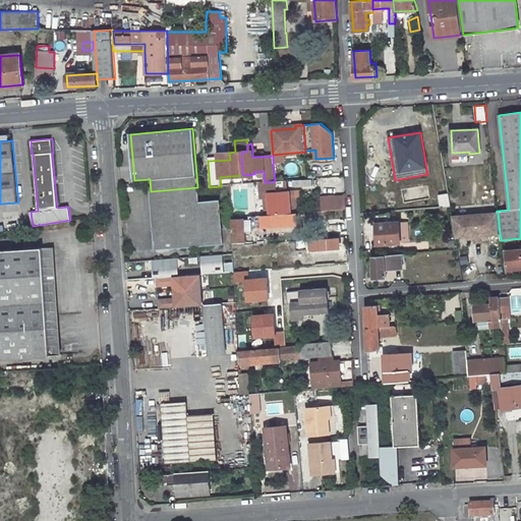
[(469,152),(452,153),(453,163),(469,162),(469,154),(469,152)]
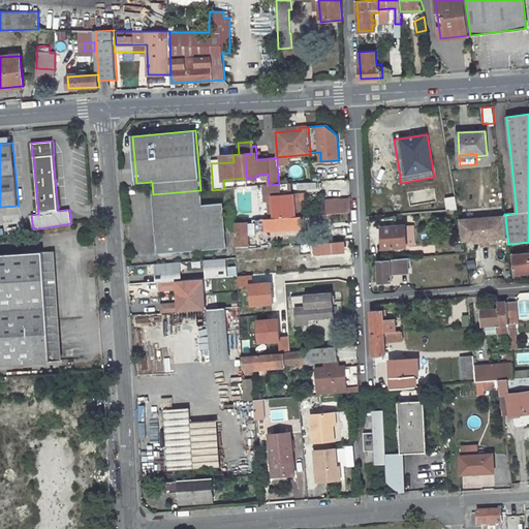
[(287,156),(277,157),(277,158),(277,165),(288,164),(287,156)]
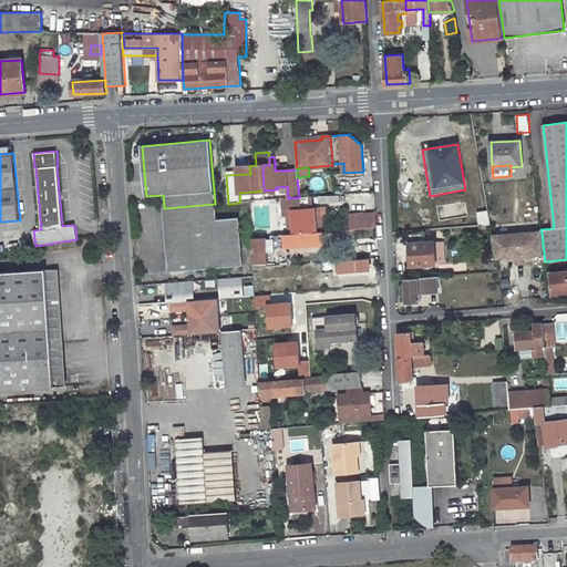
[(346,202),(346,194),(322,195),(322,203),(346,202)]
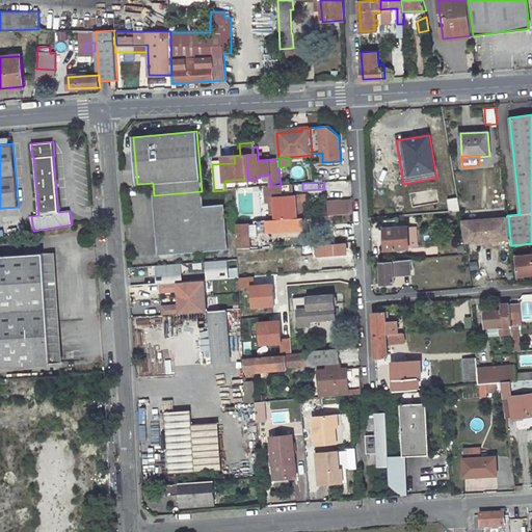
[(275,202),(276,219),(297,217),(295,194),(291,194),(289,195),(289,191),(291,191),(290,184),(281,185),(270,186),(265,186),(267,203),(269,203),(275,202)]
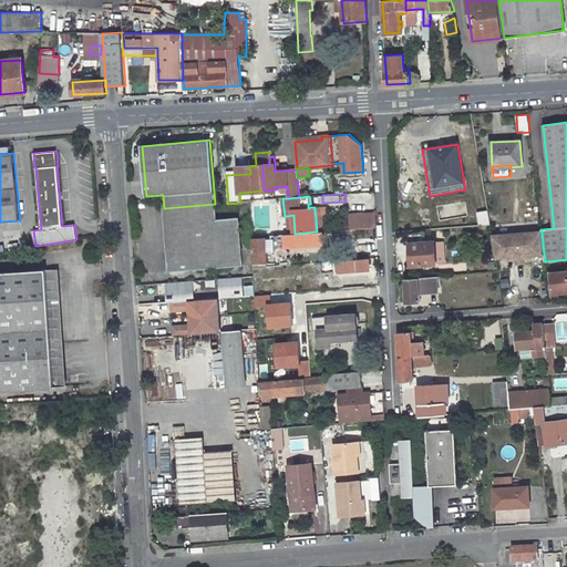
[(238,218),(216,219),(215,204),(164,208),(169,271),(241,265),(238,218)]
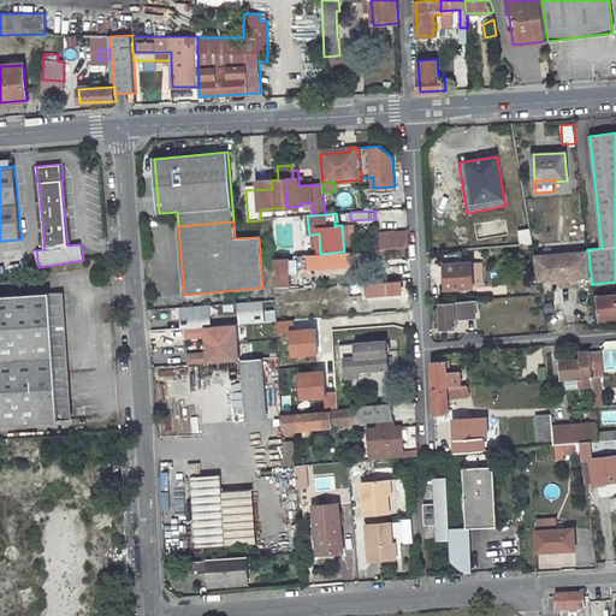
[(409,247),(408,231),(397,232),(398,248),(409,247)]
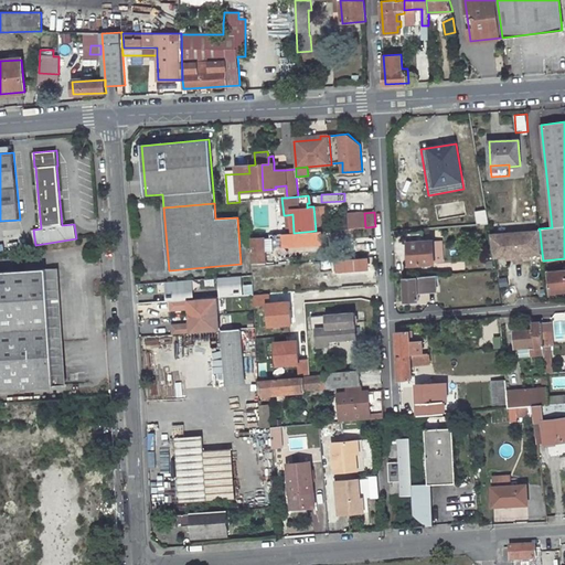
[(349,214),(350,228),(365,227),(364,213),(349,214)]
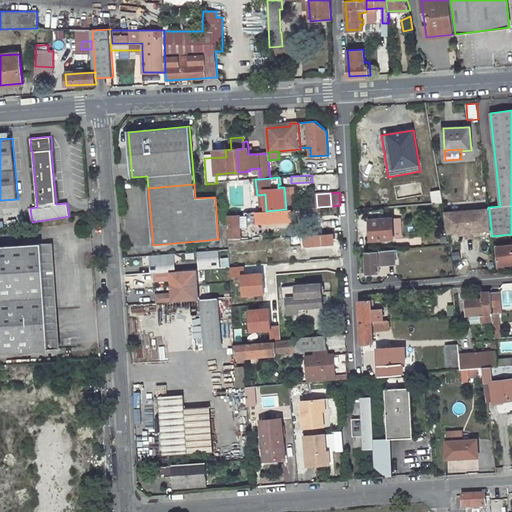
[(287,219),(286,209),(266,211),(261,211),(245,212),(245,215),(229,216),(230,242),(241,241),(240,228),(248,227),(248,225),(250,224),(249,218),(254,218),(254,221),(287,219)]
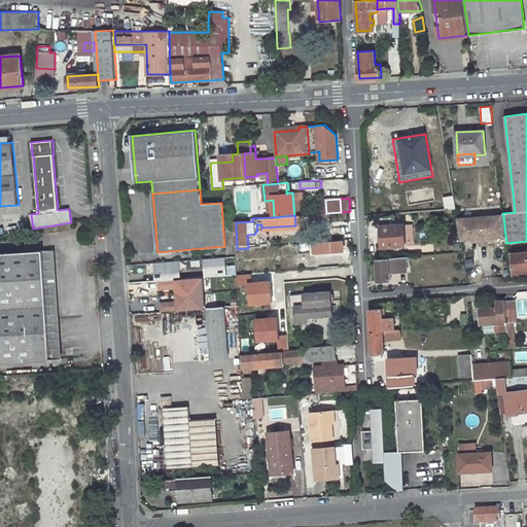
[(482,217),(484,238),(494,237),(505,236),(503,215),(482,217)]
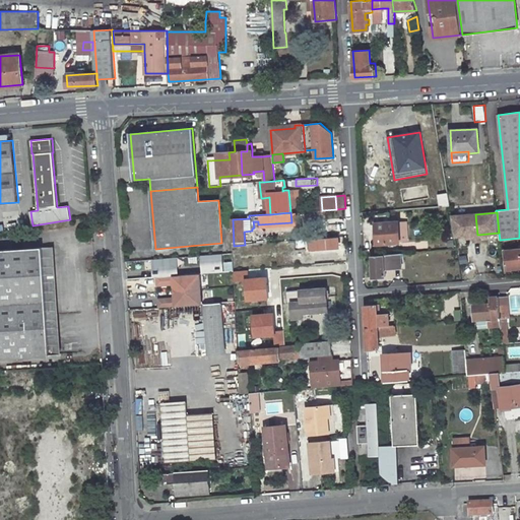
[(376,214),(376,223),(389,222),(389,213),(376,214)]
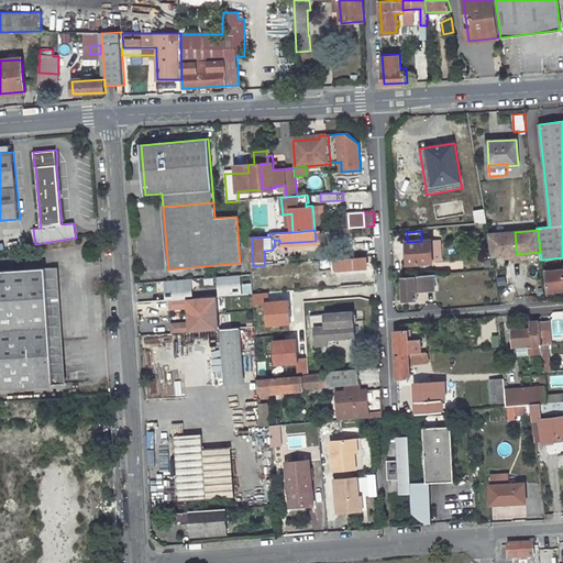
[(489,234),(493,256),(506,255),(517,254),(515,232),(489,234)]
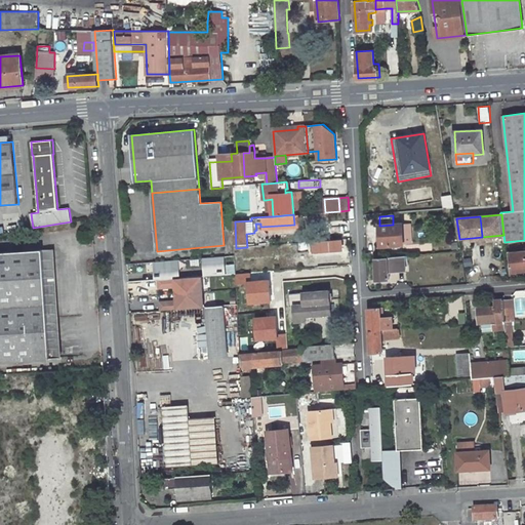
[(404,244),(412,244),(410,223),(403,224),(404,244)]
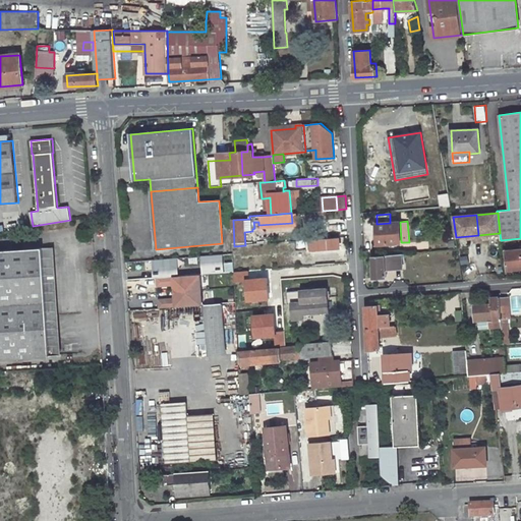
[(379,244),(401,242),(400,222),(390,223),(377,224),(379,244)]
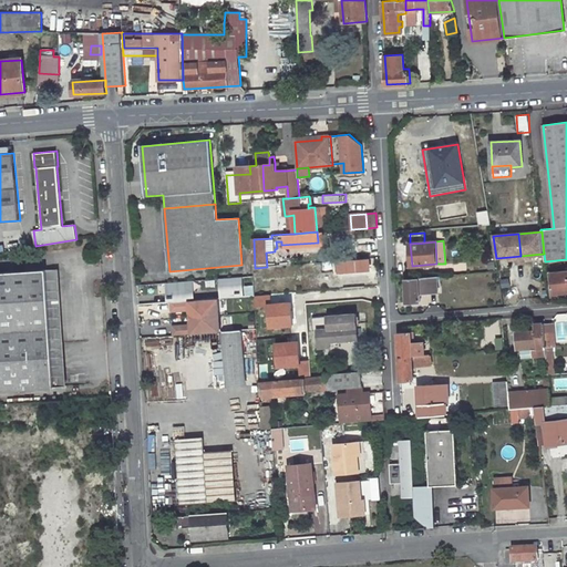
[(369,269),(369,258),(336,261),(337,268),(339,267),(340,271),(369,269)]
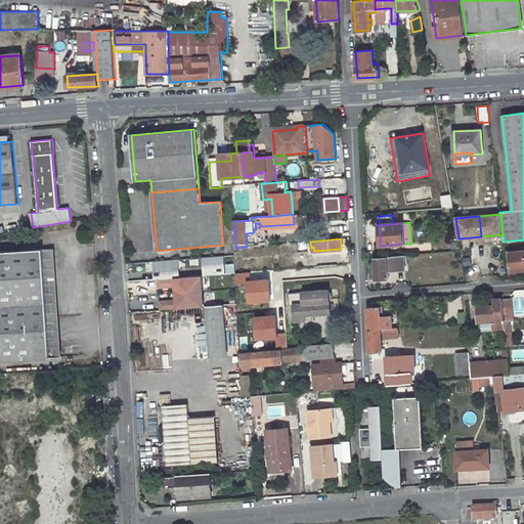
[(0,360),(50,357),(43,250),(0,252),(0,360)]
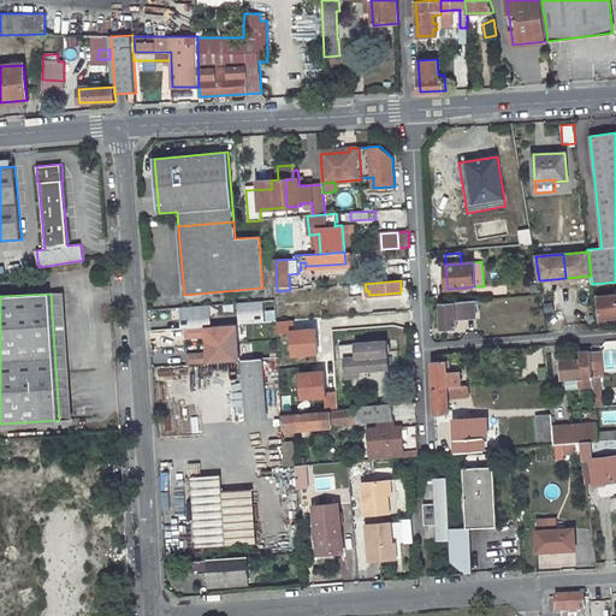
[(615,294),(599,295),(602,319),(615,317),(615,294)]
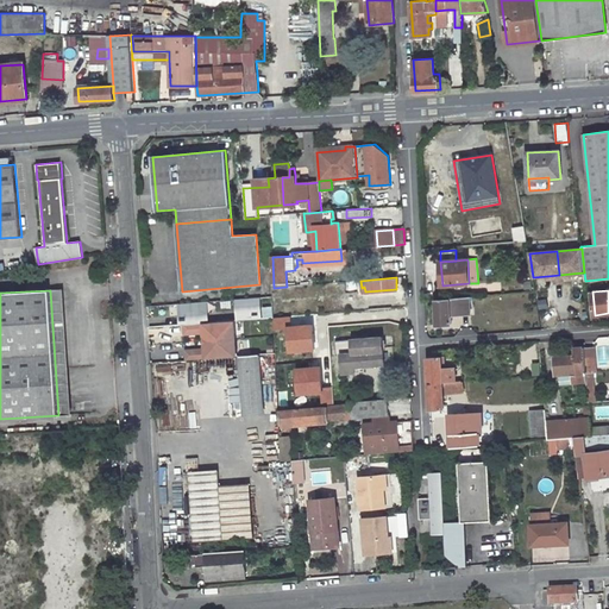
[(473,296),(470,296),(437,299),(438,325),(452,324),(451,314),(471,314),(470,300),(473,300),(473,296)]
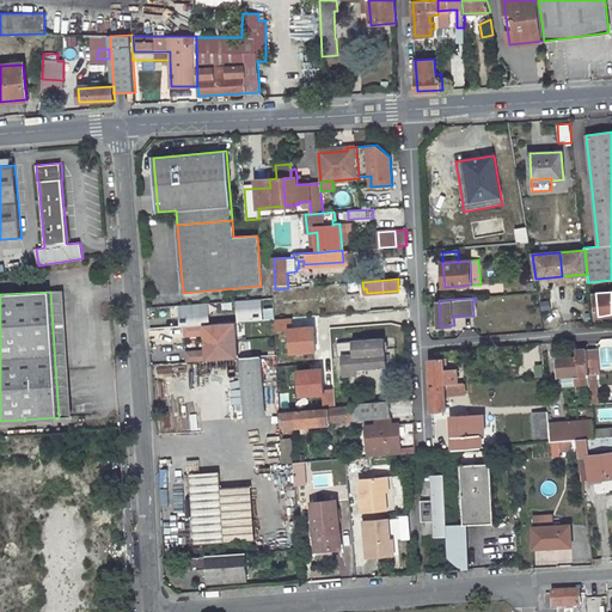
[(262,299),(237,301),(238,322),(263,320),(262,299)]
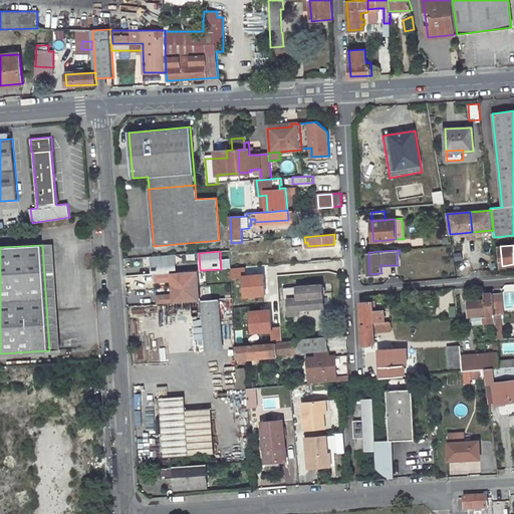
[(300,253),(301,262),(311,261),(331,260),(330,251),(300,253)]
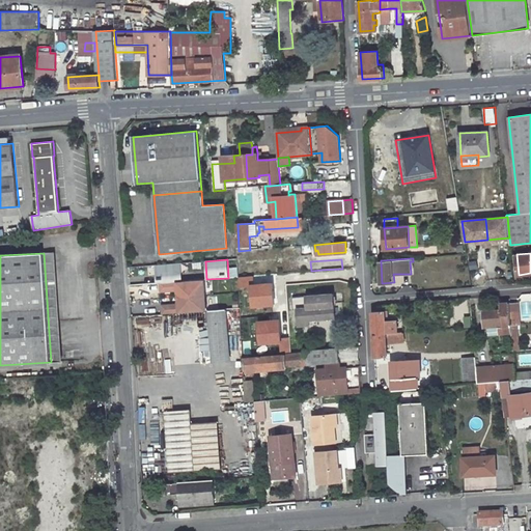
[(477,260),(469,261),(471,270),(479,269),(477,260)]
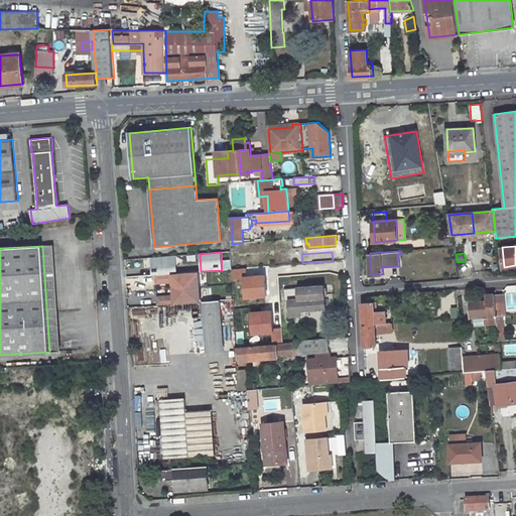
[(176,256),(151,257),(152,267),(177,265),(176,256)]
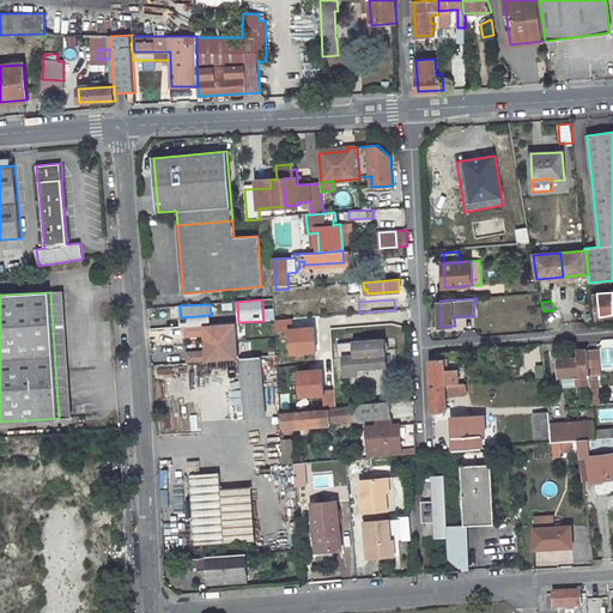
[(371,311),(372,327),(396,323),(395,310),(371,311)]
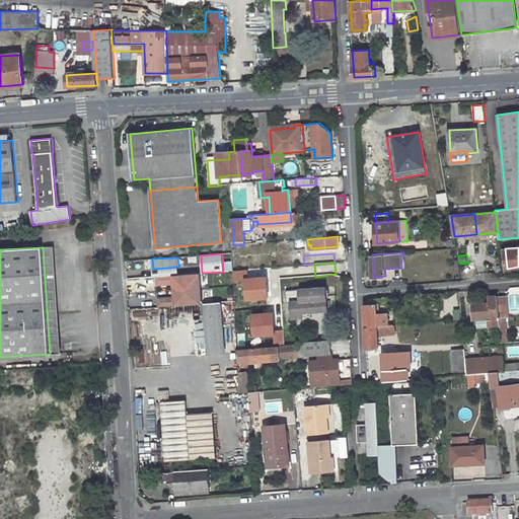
[(178,267),(153,269),(153,277),(157,277),(175,275),(178,275),(178,267)]
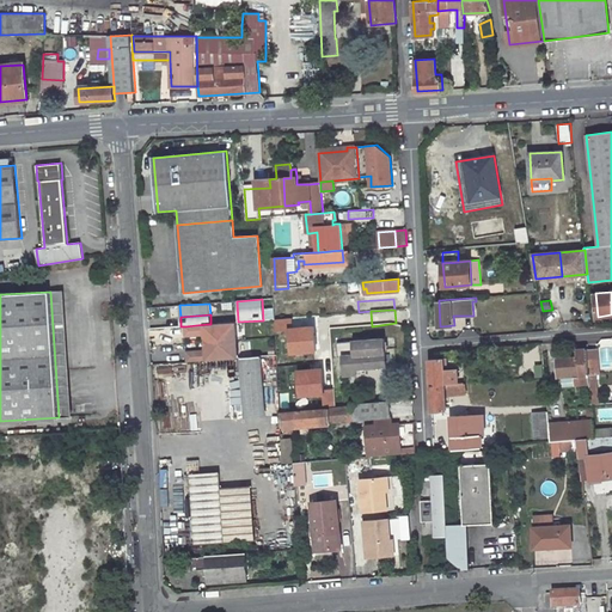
[(207,324),(185,326),(185,336),(202,335),(202,330),(204,330),(206,334),(206,343),(237,341),(234,323),(210,324),(207,324)]
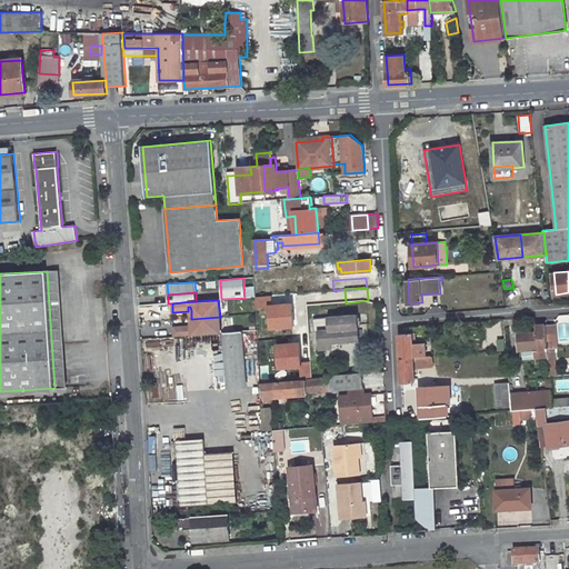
[(319,331),(320,349),(331,348),(331,342),(359,340),(357,316),(313,319),(315,331),(319,331)]
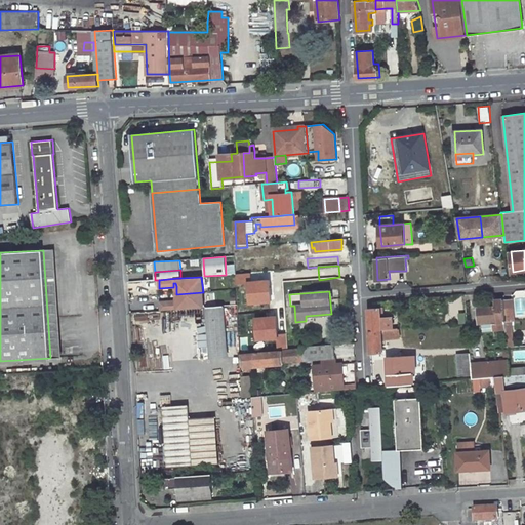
[(174,301),(161,303),(161,311),(204,308),(203,292),(176,294),(177,301),(177,305),(174,305),(174,301)]
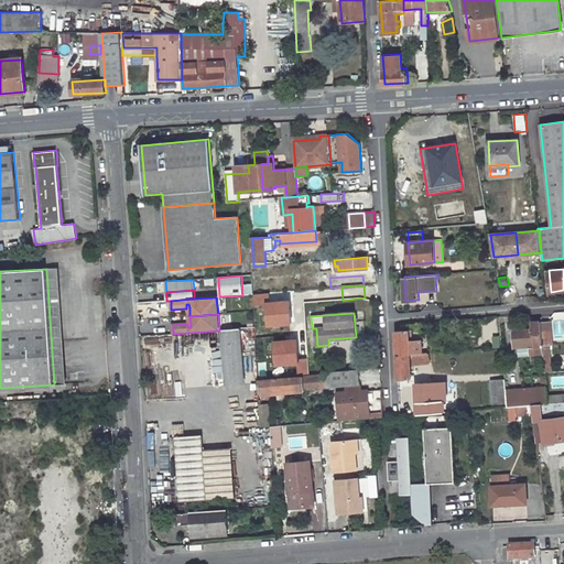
[(544,353),(544,361),(551,361),(550,345),(553,345),(551,321),(541,322),(542,329),(544,353)]
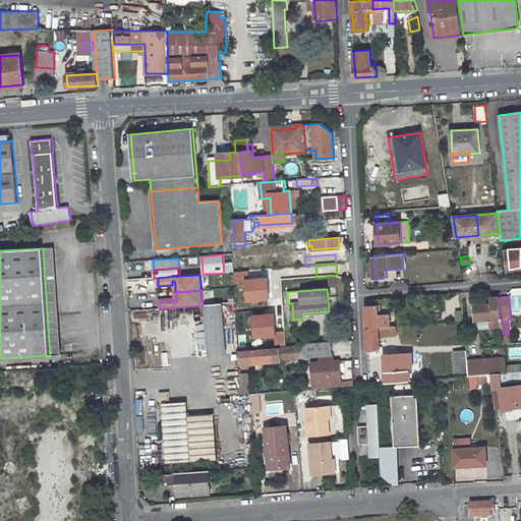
[(503,326),(501,304),(500,297),(490,298),(490,300),(487,300),(488,304),(475,306),(476,319),(489,317),(490,327),(503,326)]
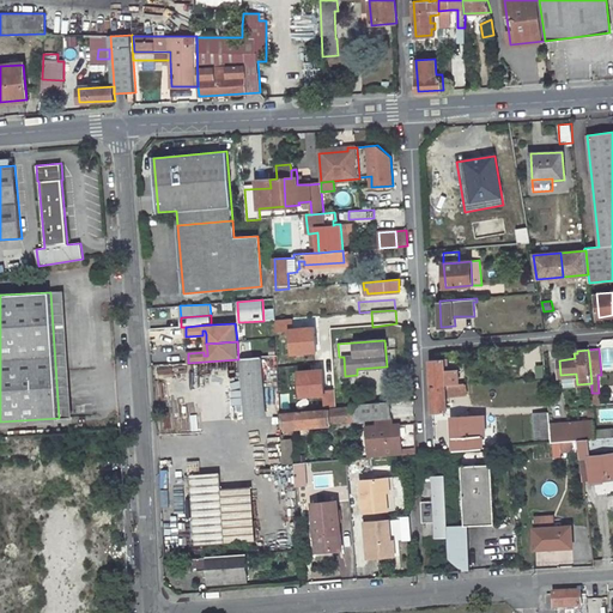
[(247,418),(266,417),(261,357),(242,359),(247,418)]
